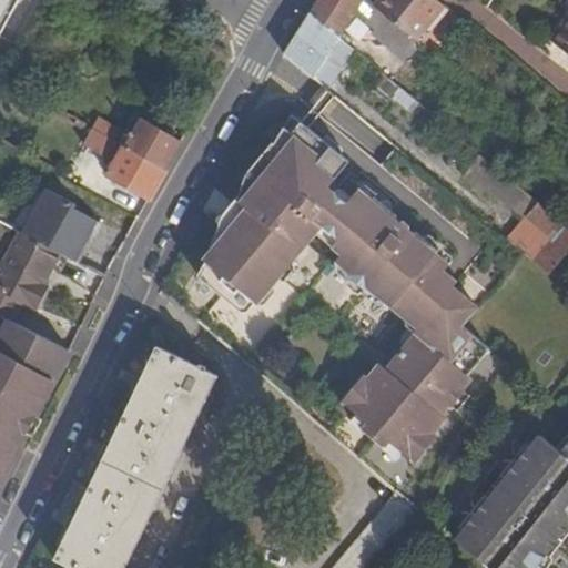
[(0,0),(0,36),(19,0),(0,0)]
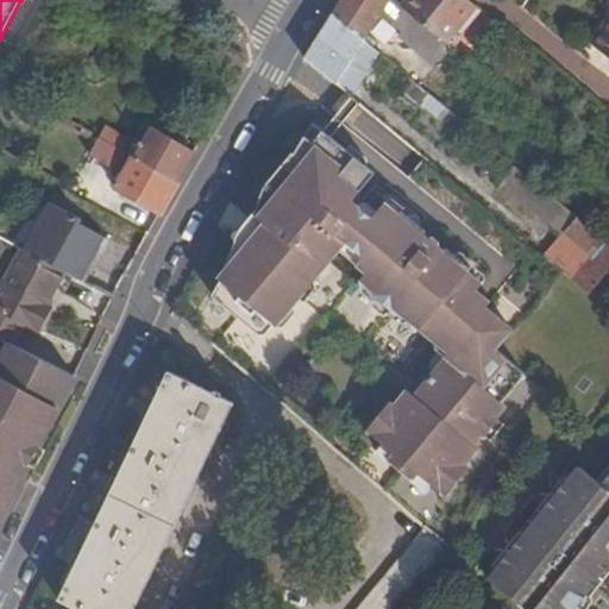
[(340,0),(333,13),(366,41),(370,36),(383,14),(405,31),(401,36),(438,66),(452,49),(446,44),(402,7),(393,0),(340,0)]
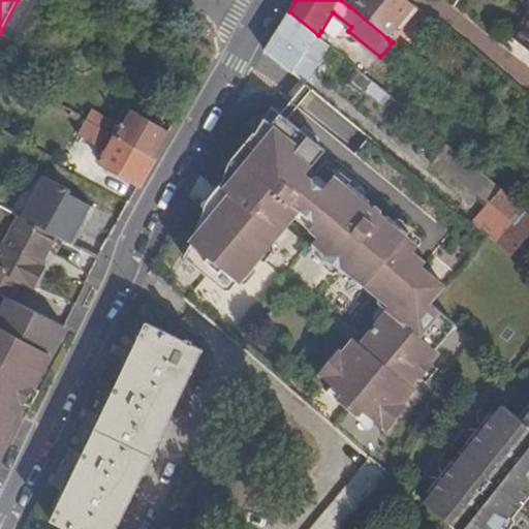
[(354,0),(349,6),(387,38),(413,6),(406,0),(354,0)]
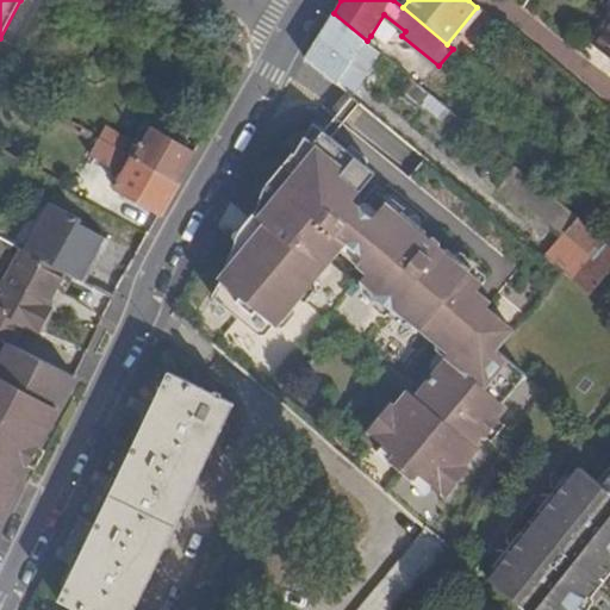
[(609,1),(609,5),(609,17),(591,43),(609,57),(609,1)]
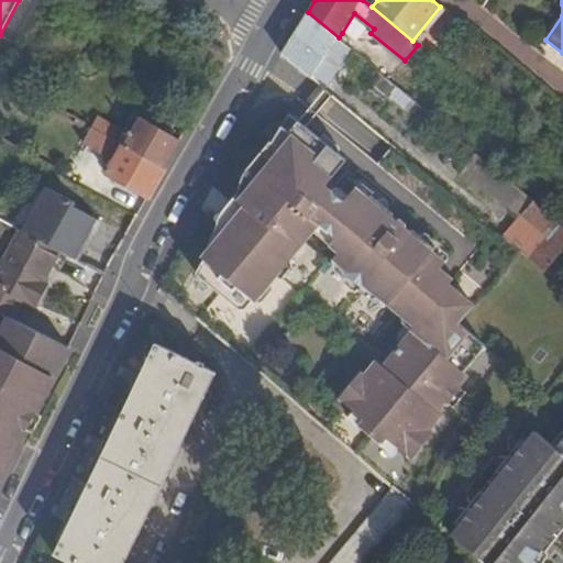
[(348,45),(339,37),(308,12),(283,54),(327,91),(352,50),(348,45)]
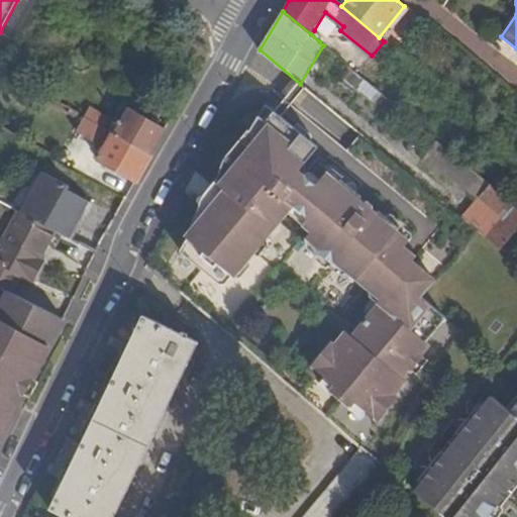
[(322,37),(314,30),(311,34),(319,41),(322,37)]
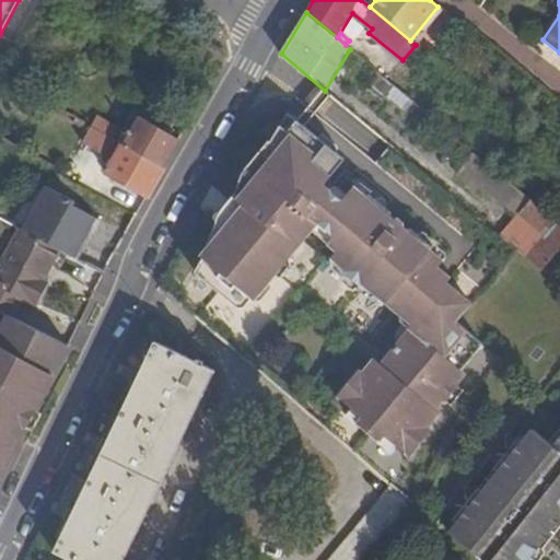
[(377,79),(380,81),(395,93),(398,89),(381,74),(377,79)]
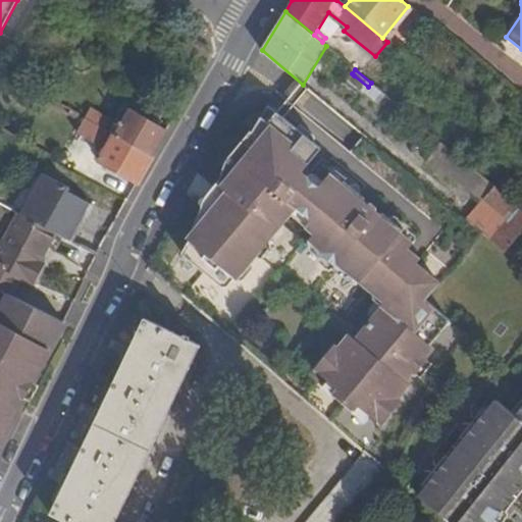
[(368,87),(354,75),(349,82),(363,93),(368,87)]
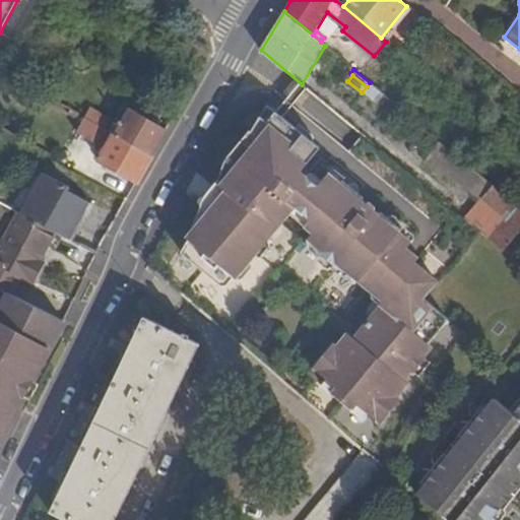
[(130,109),(115,136),(151,157),(167,130),(130,109)]
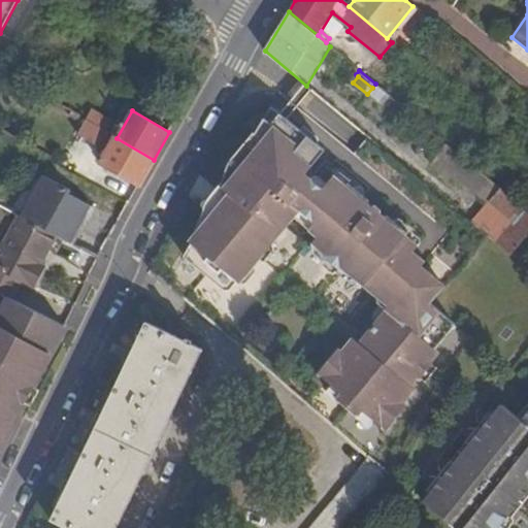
[(92,111),(86,121),(106,132),(111,123),(92,111)]
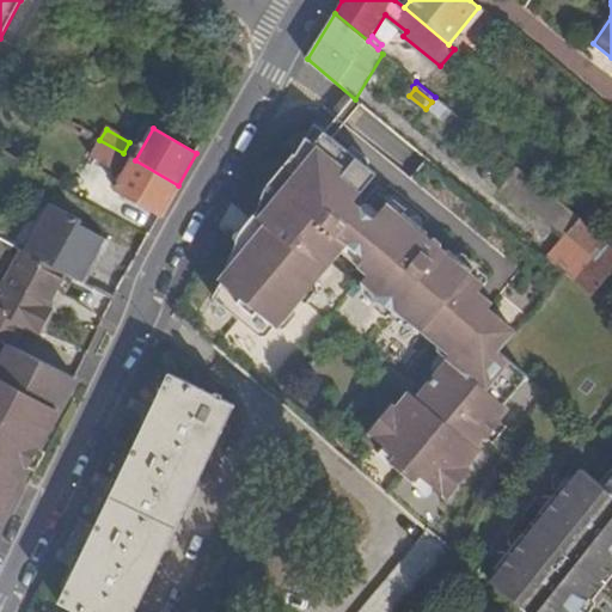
[(485,438),(499,421),(509,409),(505,405),(528,377),(525,374),(496,349),(513,330),(488,308),(473,298),(484,285),(471,274),(473,270),(448,250),(442,251),(441,244),(435,239),(428,239),(428,233),(403,213),(402,215),(387,203),(374,219),(353,202),(375,175),(324,132),(314,144),(306,138),(213,298),(261,337),(268,335),(288,307),(292,310),(301,298),(299,295),(311,280),(314,282),(340,250),(369,275),(363,281),(365,294),(377,304),(374,306),(389,319),(391,316),(403,325),(414,324),(438,343),(438,350),(448,360),(416,398),(409,392),(396,408),(391,404),(368,433),(397,457),(391,464),(414,482),(420,476),(448,499),(471,471),(467,467),(481,452),(476,448),(485,438)]
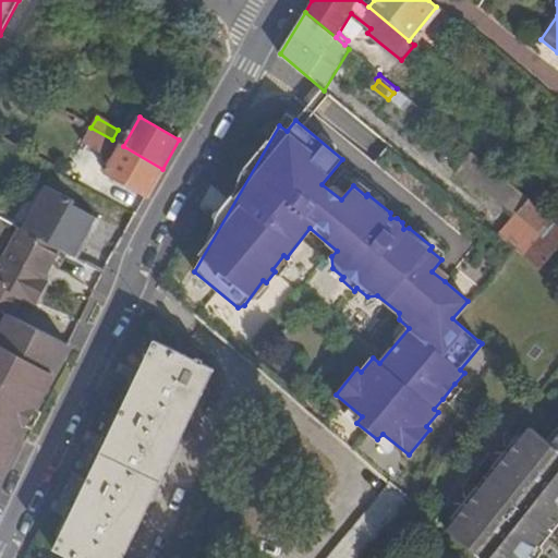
[(112,140),(91,128),(82,143),(113,161),(107,174),(147,197),(162,169),(123,146),(112,140)]
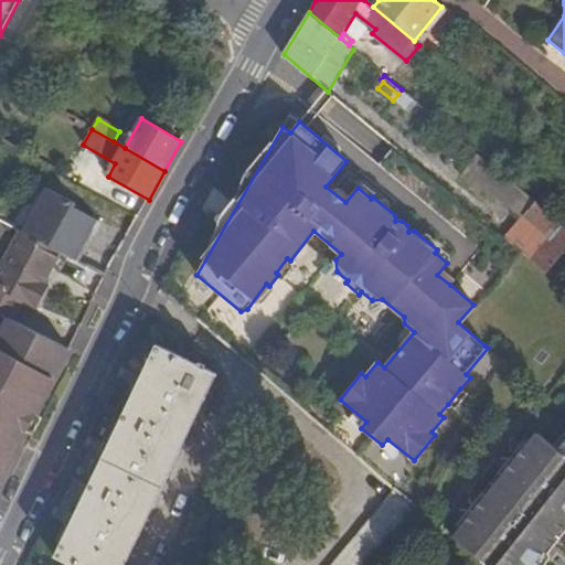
[(484,189),(520,219),(535,201),(479,155),(460,177),(480,193),(484,189)]
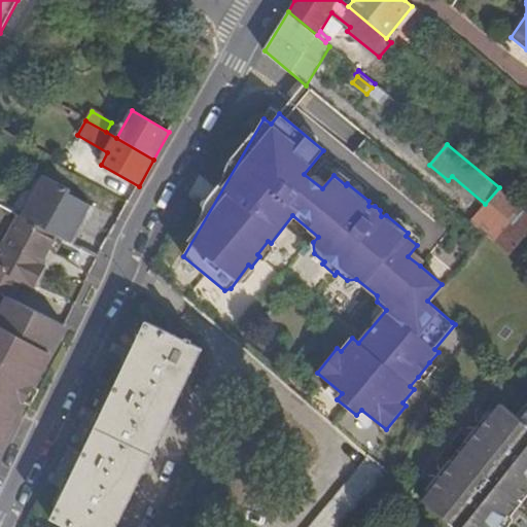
[(57,235),(74,244),(94,208),(69,195),(70,190),(44,176),(23,216),(57,235)]
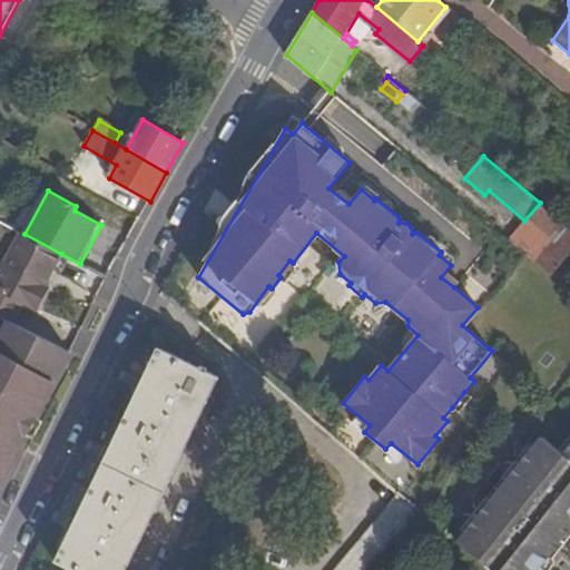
[(569,227),(540,203),(524,220),(509,239),(526,253),(551,275),(569,253),(569,227)]
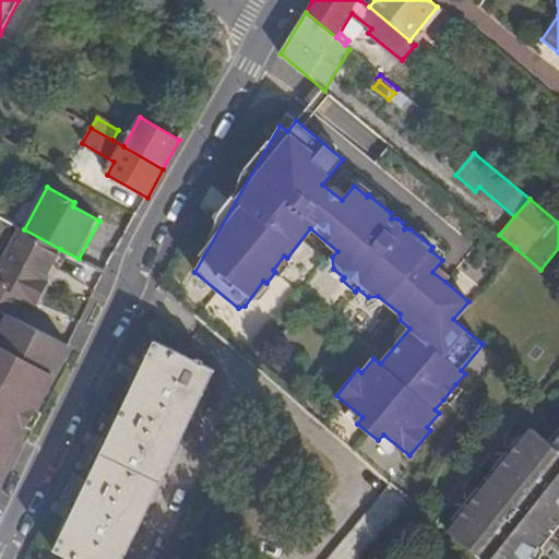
[(24,229),(21,228),(0,265),(0,310),(11,316),(21,296),(35,304),(46,283),(43,281),(60,249),(24,229)]
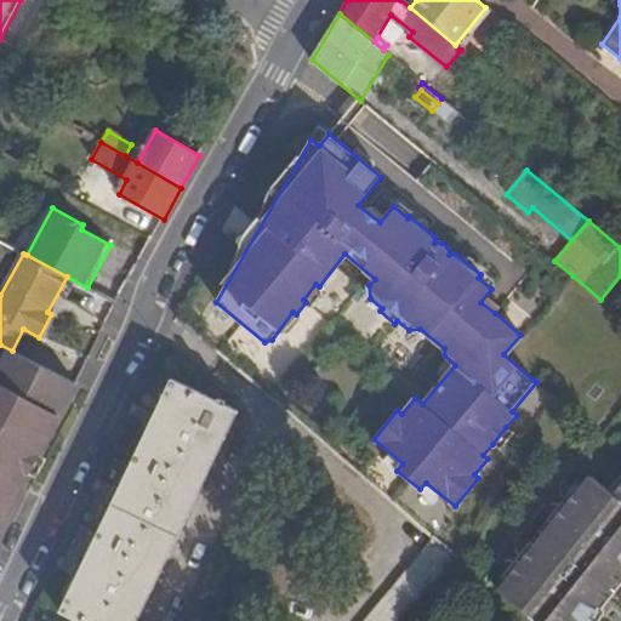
[(0,345),(0,525),(33,466),(77,383),(12,351),(0,345)]
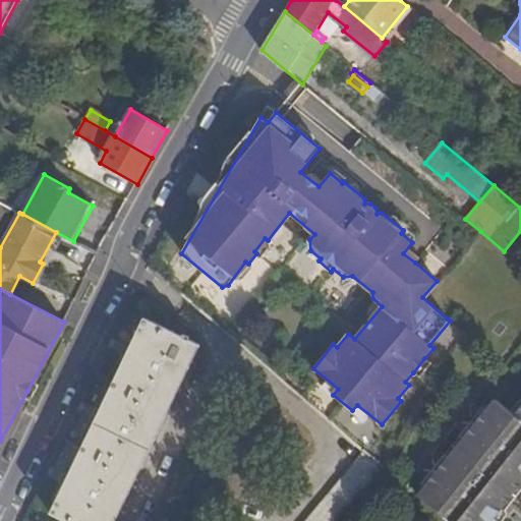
[(50,514),(65,520),(115,520),(199,346),(145,319),(50,514)]
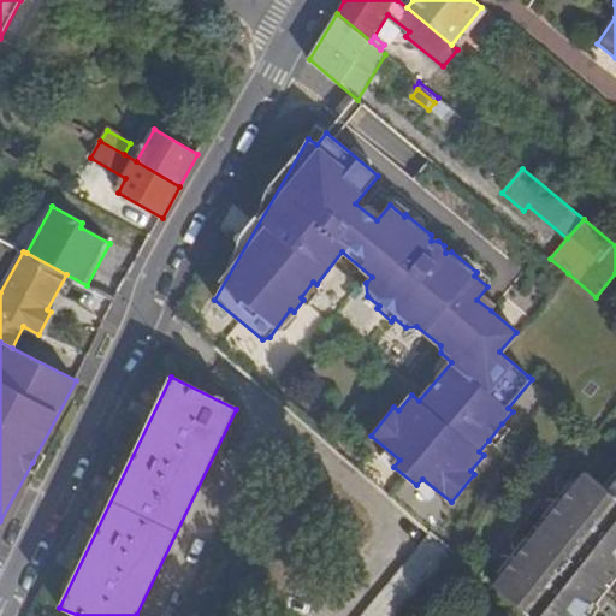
[(510,430),(502,424),(489,440),(496,446),(510,430)]
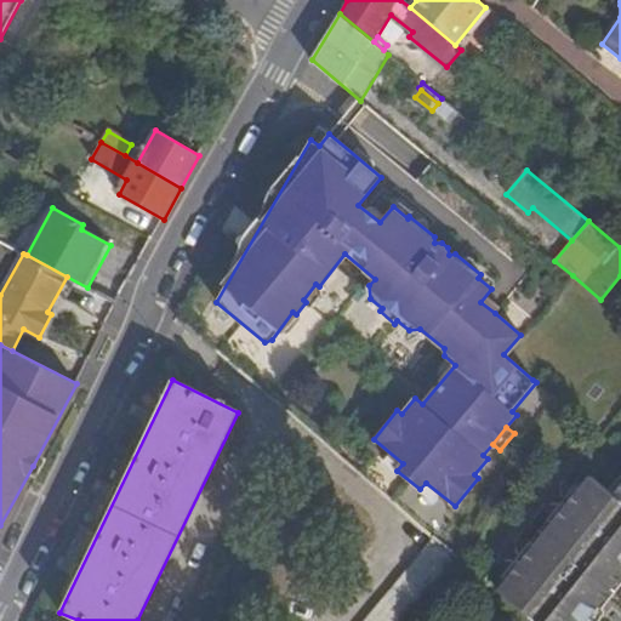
[(620,494),(617,499),(590,477),(580,489),(575,485),(564,500),(582,514),(577,520),(559,506),(548,520),(552,523),(535,546),(530,542),(519,556),(537,571),(533,577),(514,563),(502,576),(507,580),(499,591),(534,620),(582,620),(597,604),(598,604),(620,575),(620,494)]
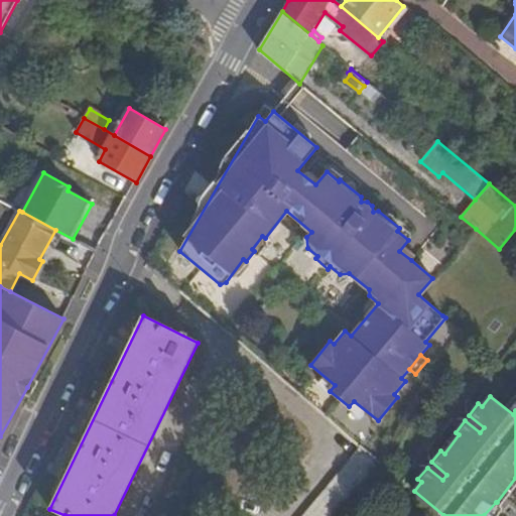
[(469,415),(465,420),(480,432),(484,427),(469,415)]
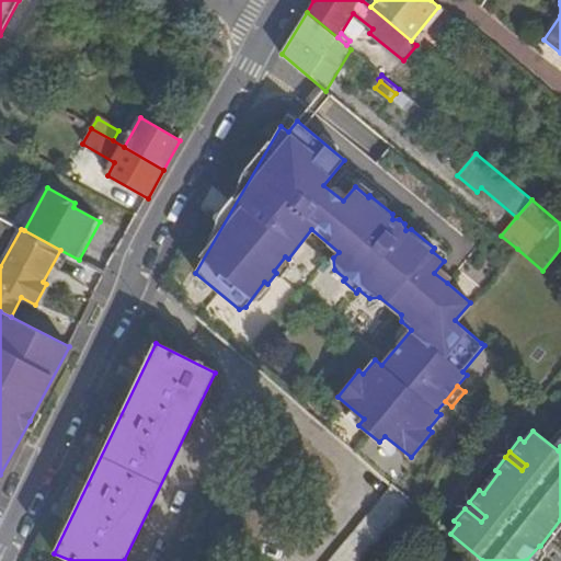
[(369,560),(415,505),(393,487),(330,560),(369,560)]
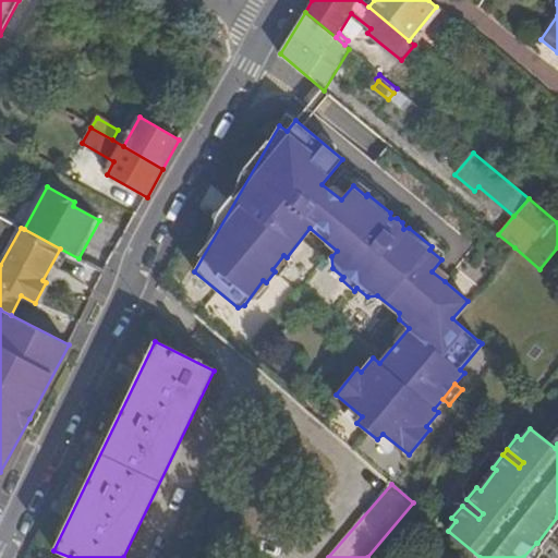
[(466,499),(462,506),(478,519),(483,513),(466,499)]
